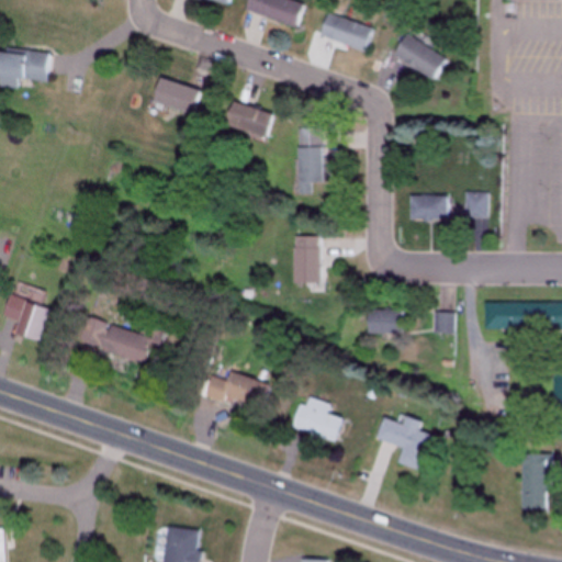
[(290,0),(245,0),(243,9),(298,27),(305,6),(290,0)]
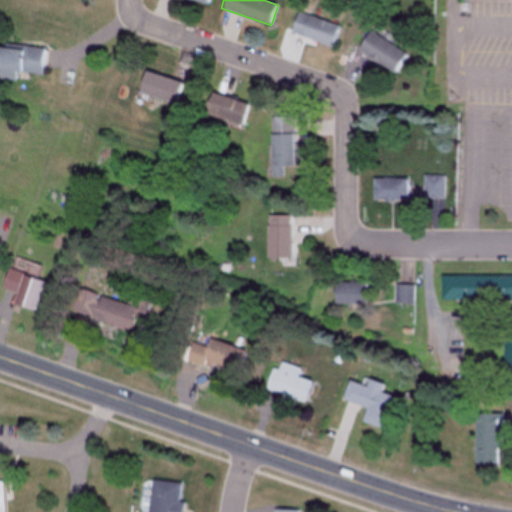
[(290,32),(333,48),(341,27),(298,11),(290,32)]
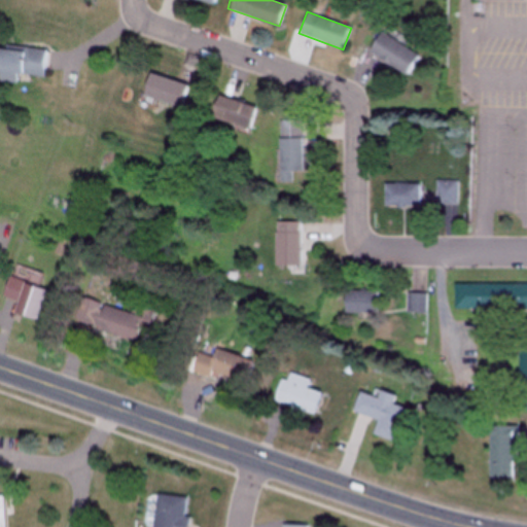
[(420,55),(378,33),(367,54),(409,75),(420,55)]
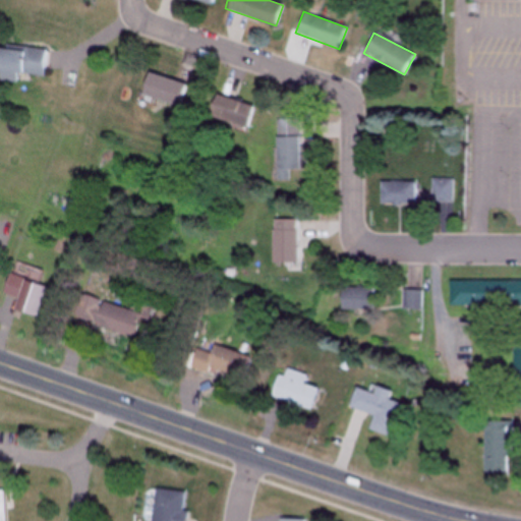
[(0,79),(14,81),(15,73),(44,76),(46,50),(0,45),(0,79)]
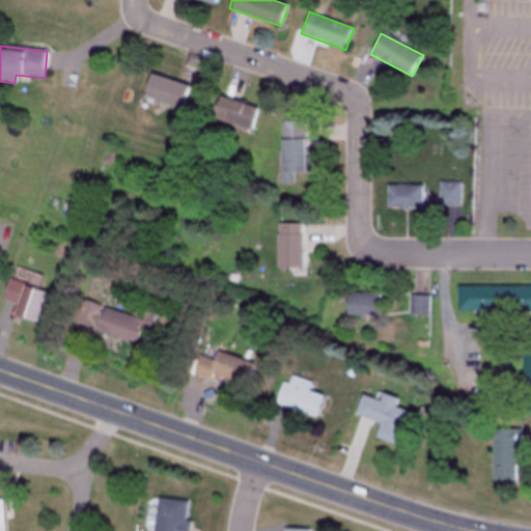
[(182,109),(189,86),(148,75),(142,96),(182,109)]
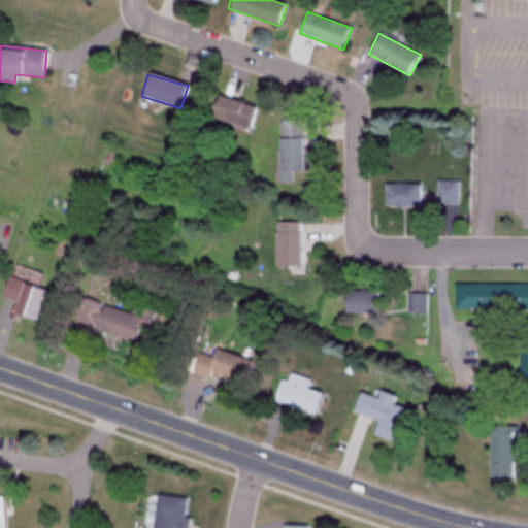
[(209,118),(250,130),(257,107),(217,95),(209,118)]
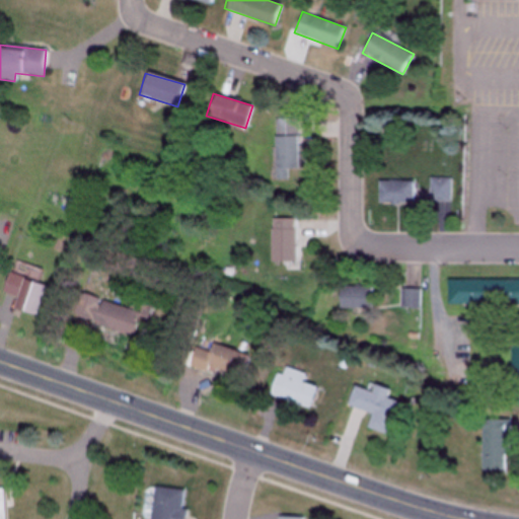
[(297,169),(297,118),(274,119),(275,179),(289,178),(289,170),(297,169)]
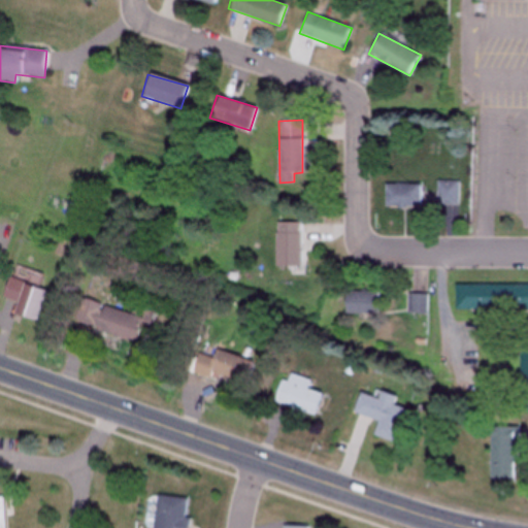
[(436,204),(458,204),(458,180),(436,180),(436,204)]
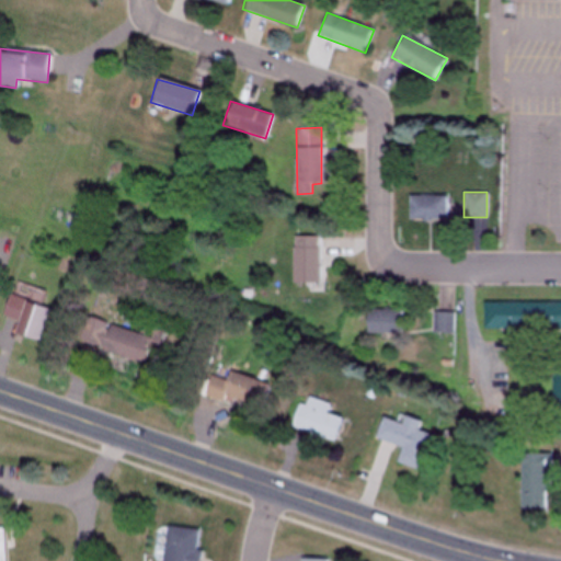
[(407,196),(407,220),(445,220),(445,196),(407,196)]
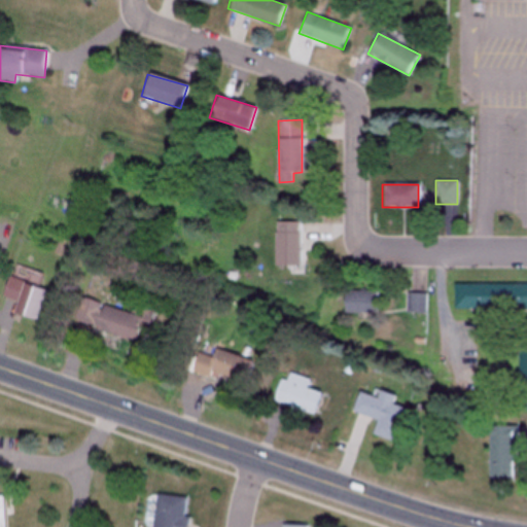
[(299,221),(273,221),(273,267),(299,267),(299,221)]
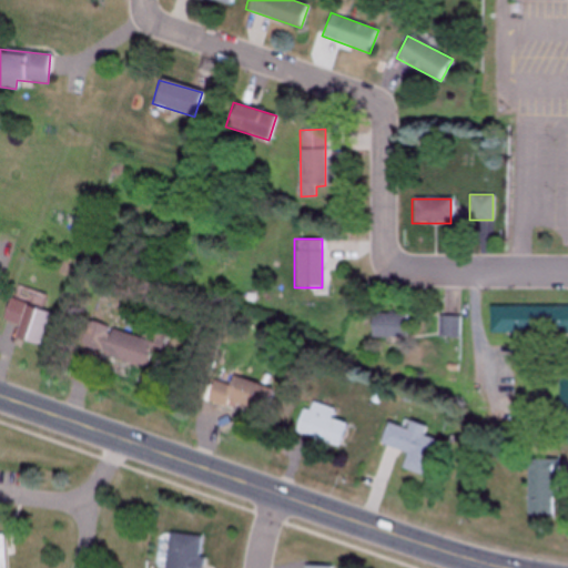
[(46,311),(6,298),(0,317),(0,320),(16,325),(12,338),(36,345),(46,311)]
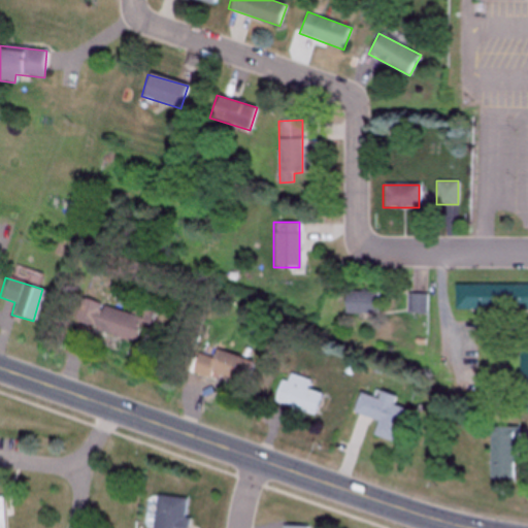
[(453,310),(527,310),(527,285),(453,285),(453,310)]
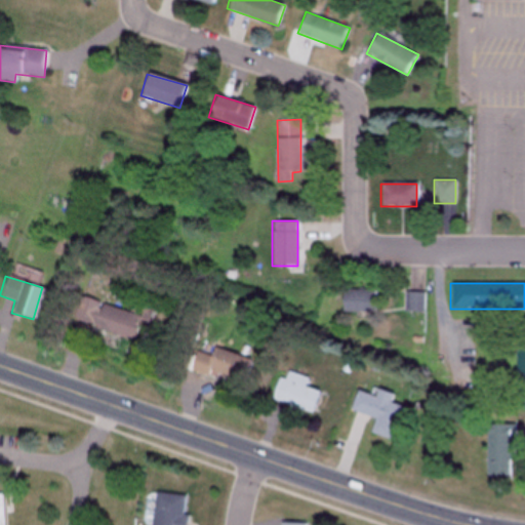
[(340,291),(340,313),(374,313),(374,291),(340,291)]
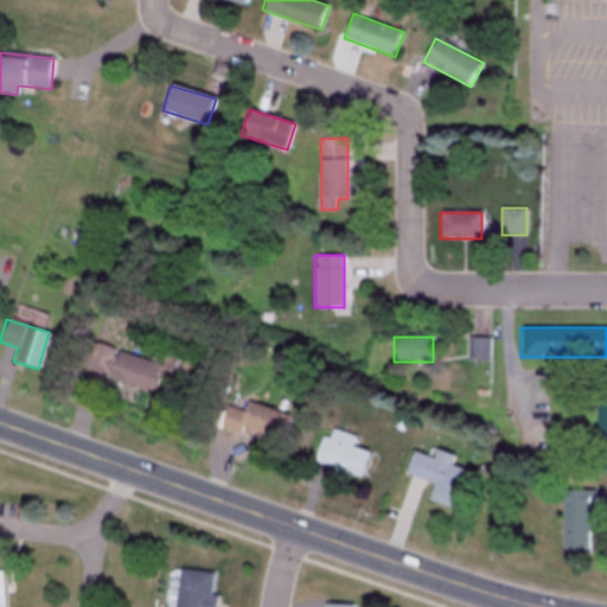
[(467,360),(490,360),(490,338),(467,338),(467,360)]
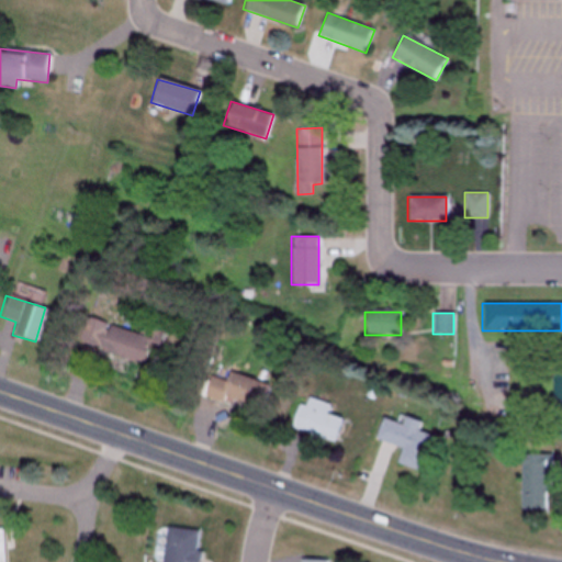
[(139,325),(137,333),(82,318),(75,345),(142,363),(146,348),(156,351),(161,330),(139,325)]
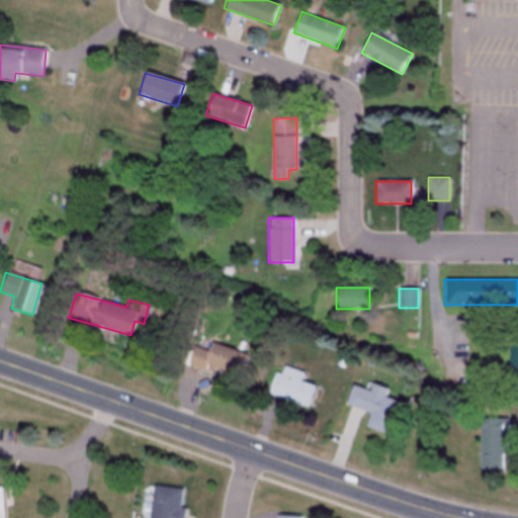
[(508,403),(517,403),(517,313),(508,314),(508,403)]
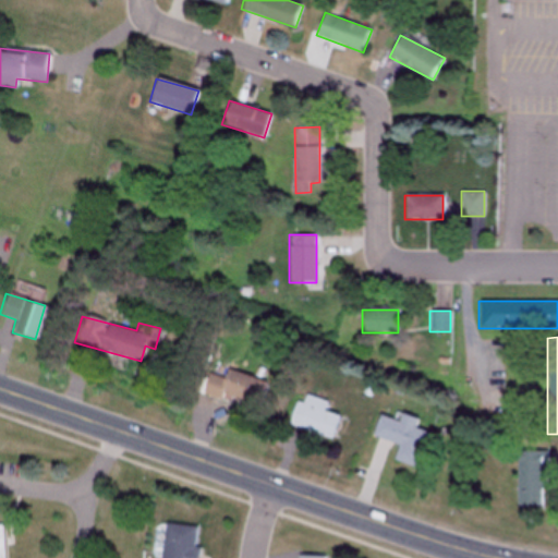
[(206,373),(201,391),(257,410),(266,383),(226,370),(222,378),(206,373)]
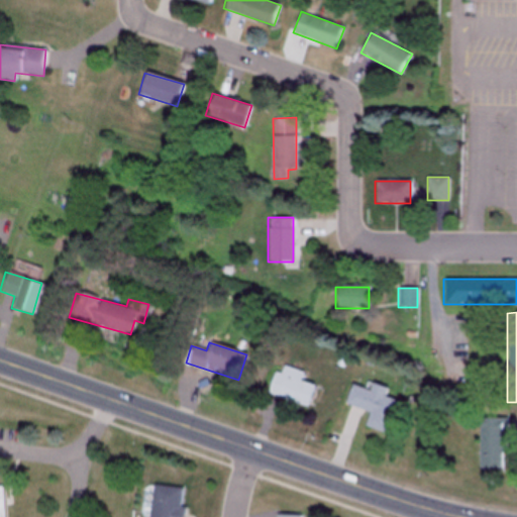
[(305,373),(283,365),(280,374),(275,372),(268,392),(307,407),(315,386),(302,381),(305,373)]
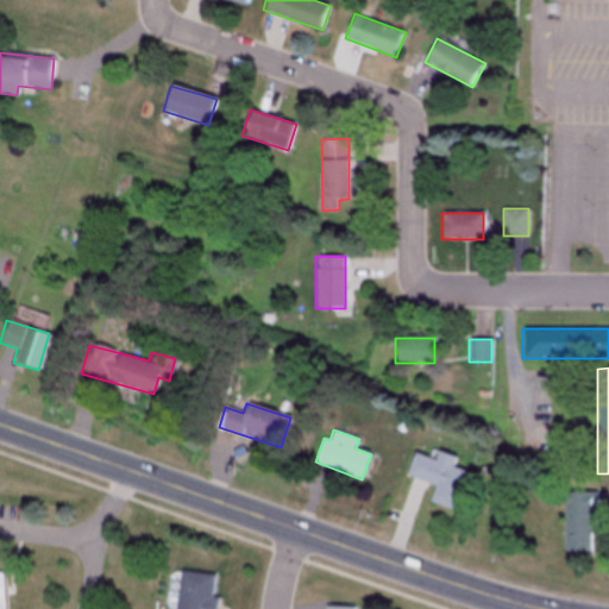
[(466,471),(453,468),(456,458),(433,451),(431,458),(413,453),(406,476),(434,485),(429,503),(454,510),(466,471)]
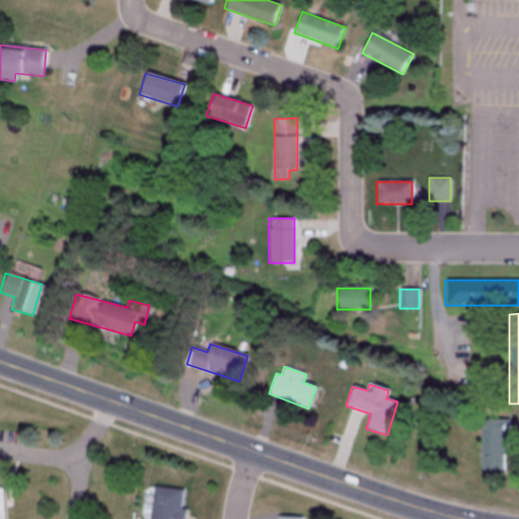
[(480,470),(506,470),(506,420),(480,420),(480,470)]
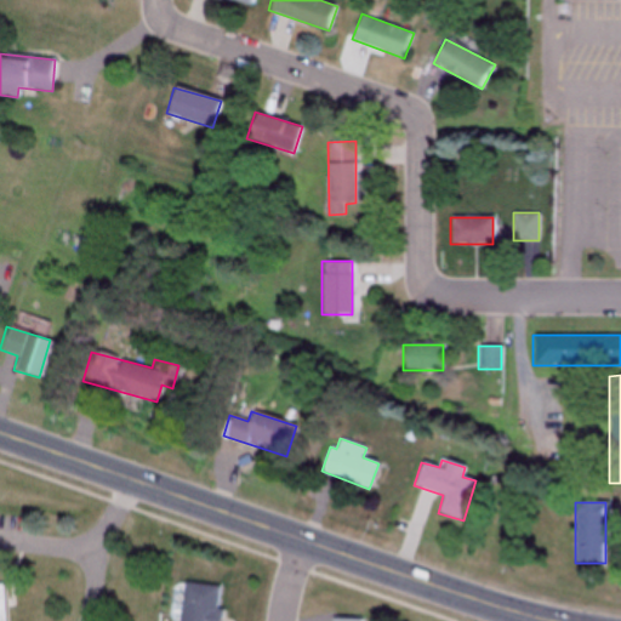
[(177,620),(217,620),(222,587),(181,582),(177,620)]
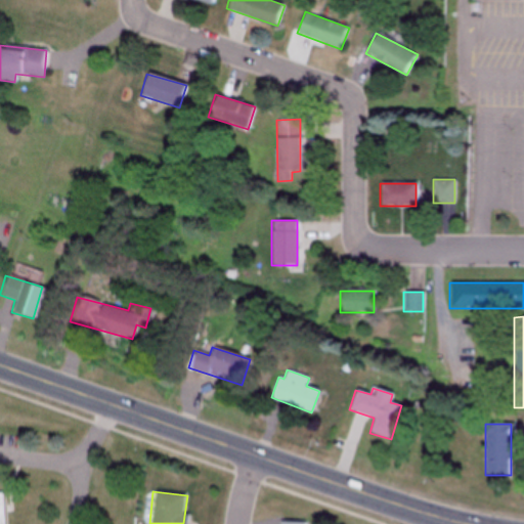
All buildings are outlined.
